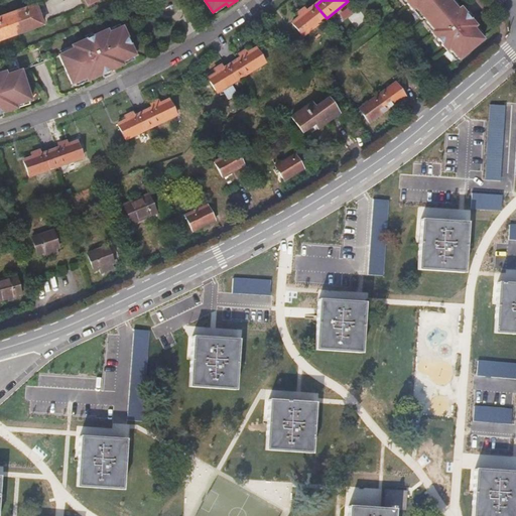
[(399,0),(407,9),(410,6),(429,28),(427,31),(442,48),(445,46),(456,57),(479,37),(469,25),(472,23),(464,14),(456,5),(454,8),(445,0),(399,0)]
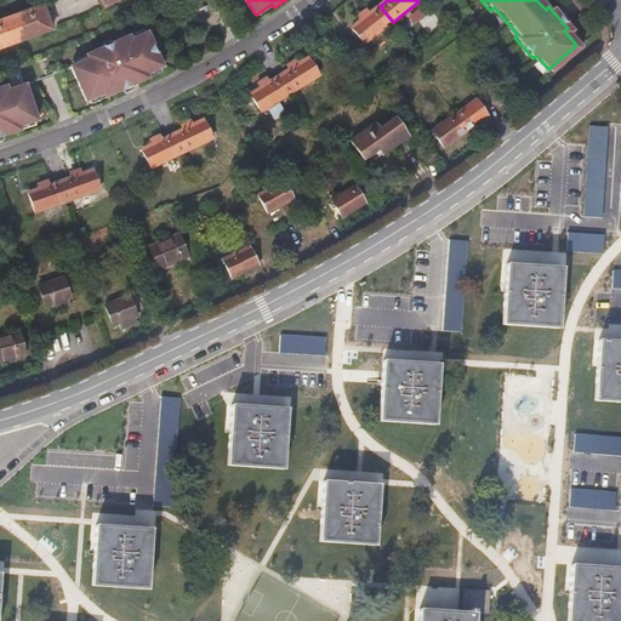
[(12,17),(22,41),(52,30),(43,6),(28,11),(12,17)]
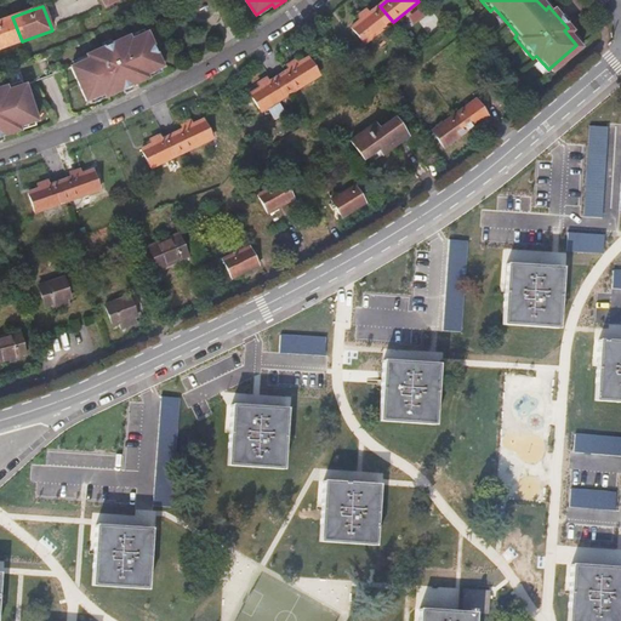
[(393,22),(380,6),(370,13),(368,10),(363,13),(359,17),(362,21),(352,28),(365,44),(393,22)]
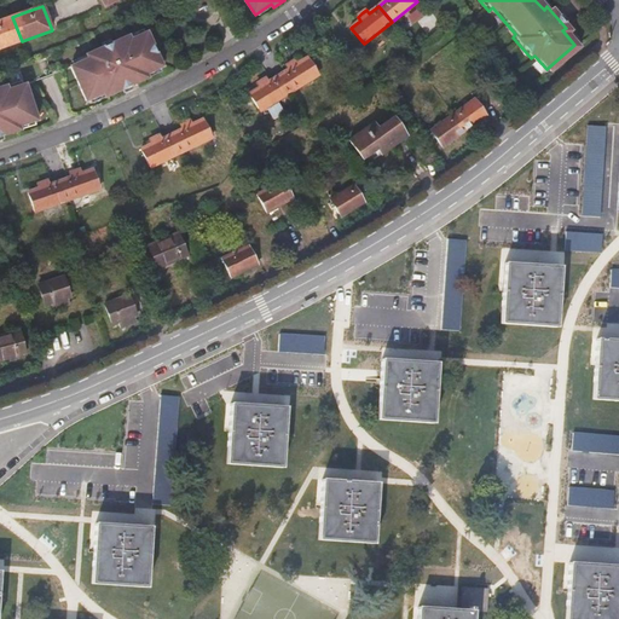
[(0,50),(22,41),(12,17),(0,22),(0,50)]
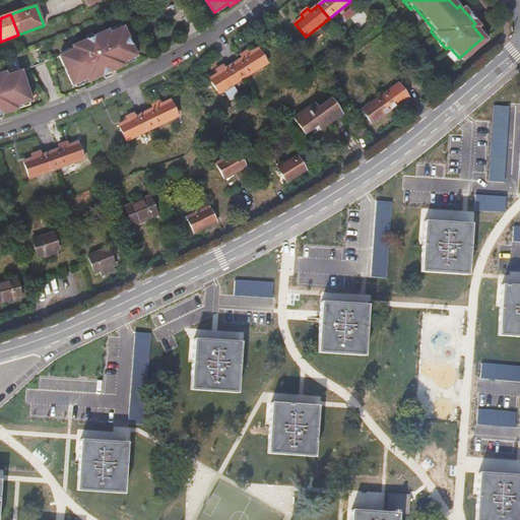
[(87,78),(89,81),(108,73),(124,66),(123,63),(137,57),(124,27),(111,34),(109,30),(74,46),(75,49),(61,55),(73,84),(87,78)]
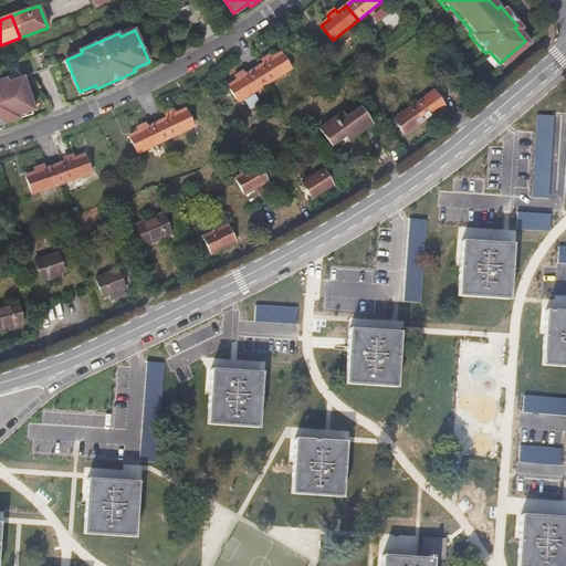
[(255,70),(265,85),(292,69),(281,53),(272,59),(269,55),(265,58),(261,61),(263,64),(255,70)]
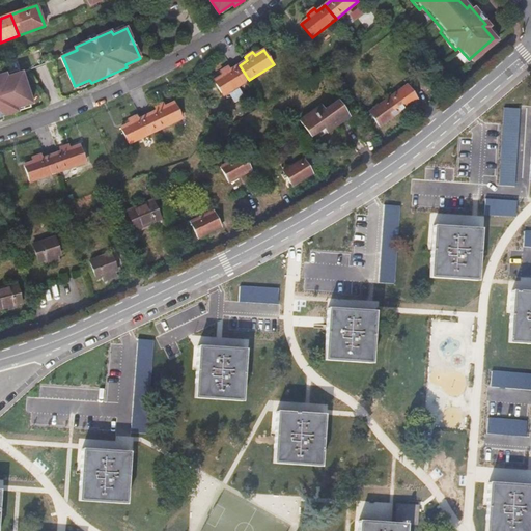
[(249,80),(240,65),(230,71),(228,67),(225,70),(221,72),(223,76),(215,81),(224,95),(249,80)]
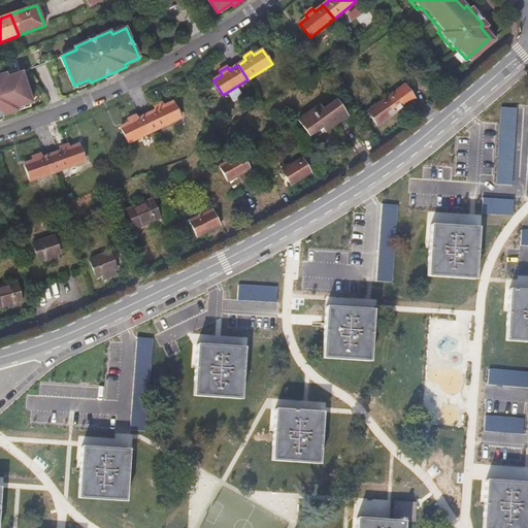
[(0,121),(1,121),(20,116),(19,111),(34,107),(24,73),(8,78),(7,74),(0,76),(0,121)]
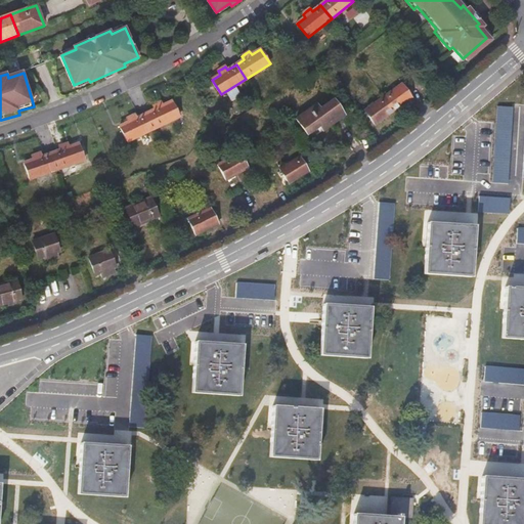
[(412,96),(402,82),(365,108),(375,123),(412,96)]
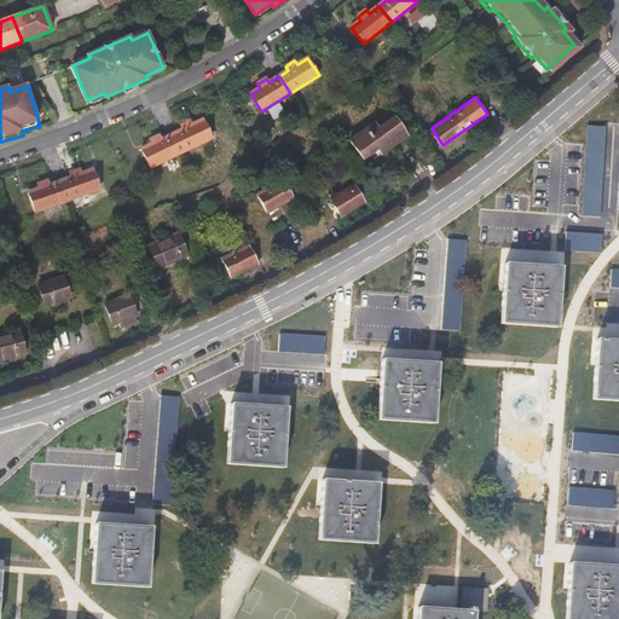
[(382,154),(408,137),(394,117),(377,128),(374,123),(350,139),(362,158),(379,148),(382,154)]
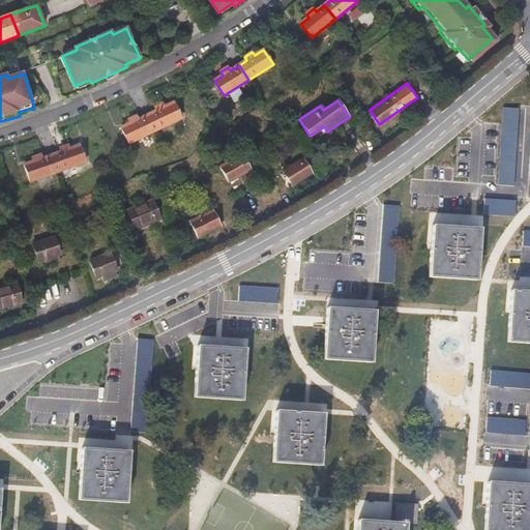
[(157,112),(148,116),(156,131),(183,119),(175,104),(166,108),(164,104),(159,106),(155,108),(157,112)]
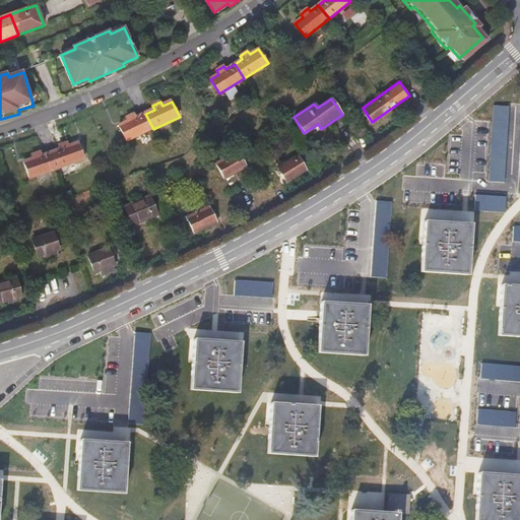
[(510,107),(494,106),(489,182),(505,183),(510,107)]
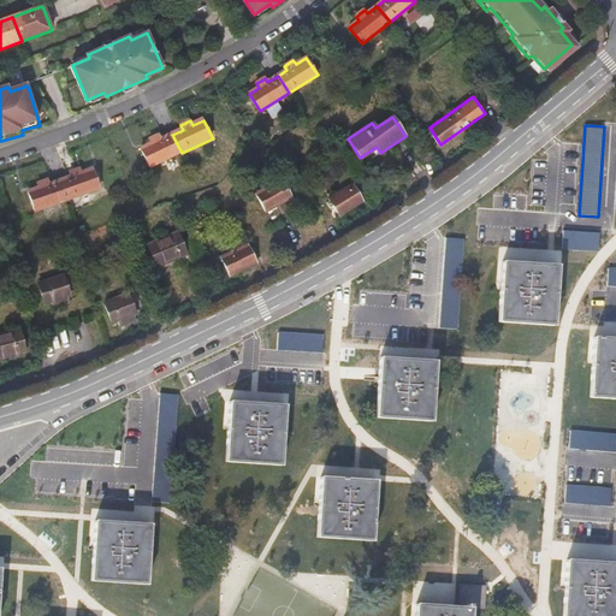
[(152,167),(182,153),(172,135),(163,140),(160,135),(155,137),(150,140),(153,144),(143,149),(152,167)]
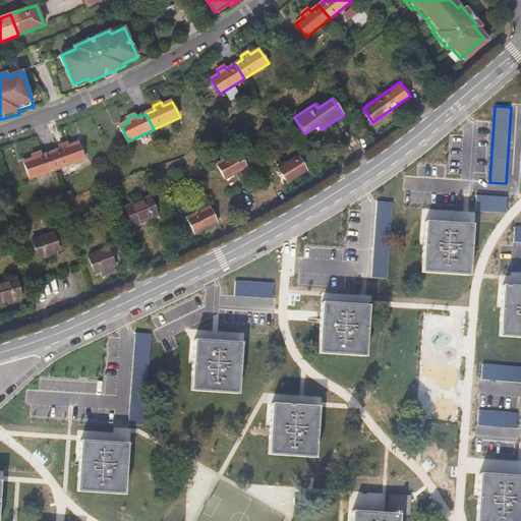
[(59,150),(51,153),(57,170),(84,160),(78,143),(68,147),(67,143),(62,146),(58,147),(59,150)]
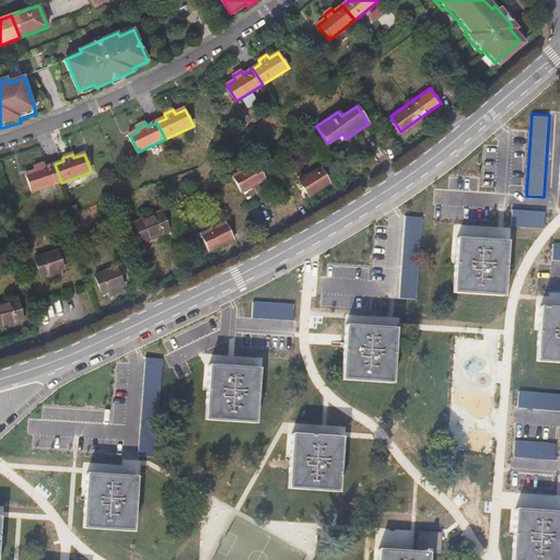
[(241,191),(266,179),(257,163),(233,175),(241,191)]
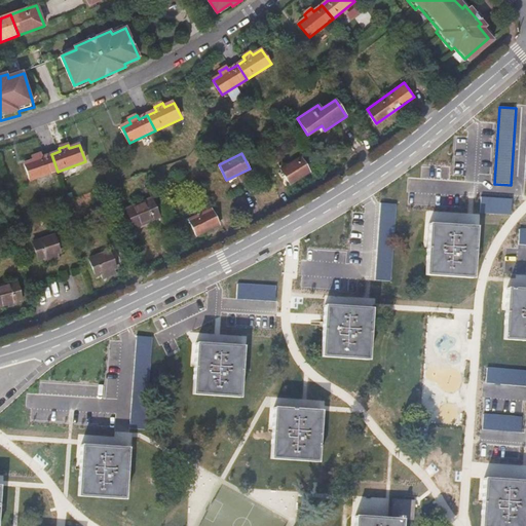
[(31,181),(58,172),(51,154),(42,158),(40,154),(36,155),(32,157),(33,161),(25,164),(31,181)]
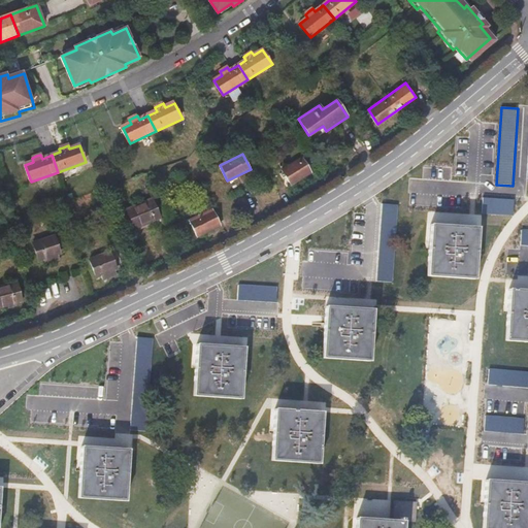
[(301,158),(282,170),(291,185),(310,171),(301,158)]
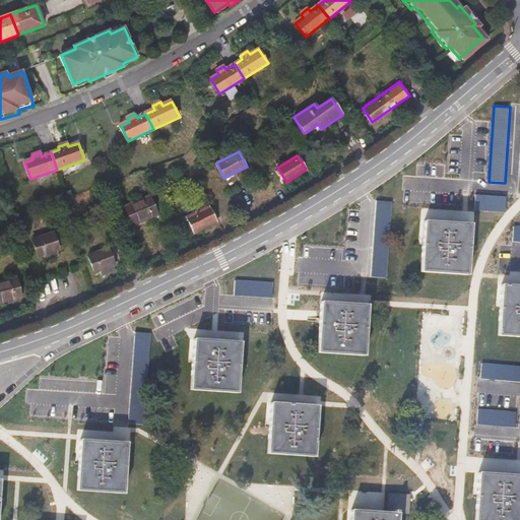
[(150,195),(124,206),(132,225),(158,214),(150,195)]
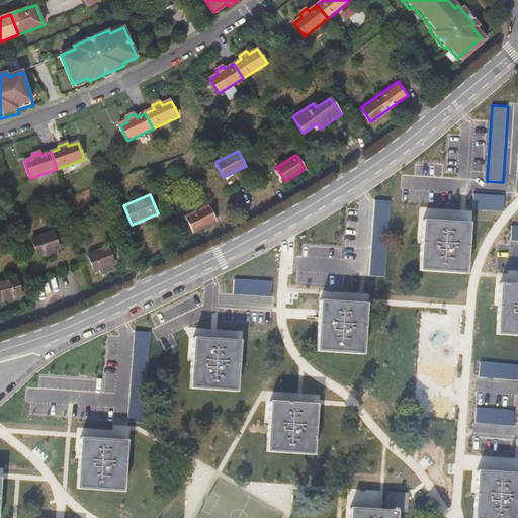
[(503,211),(504,197),(472,195),(472,209),(503,211)]
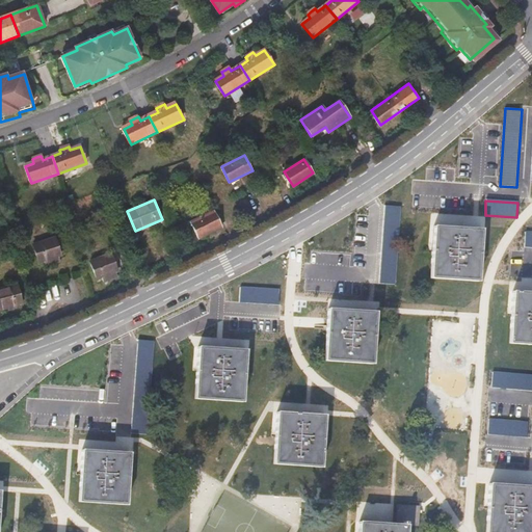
[(402,207),(386,206),(380,284),(397,285),(402,207)]
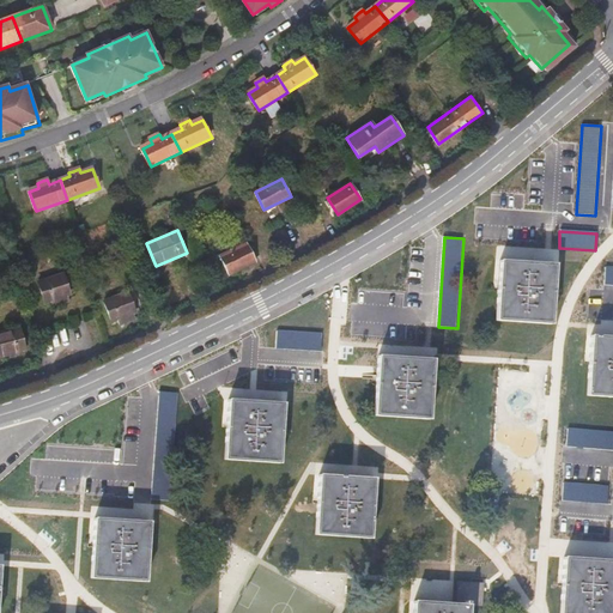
[(247,243),(220,256),(230,274),(256,261),(247,243)]
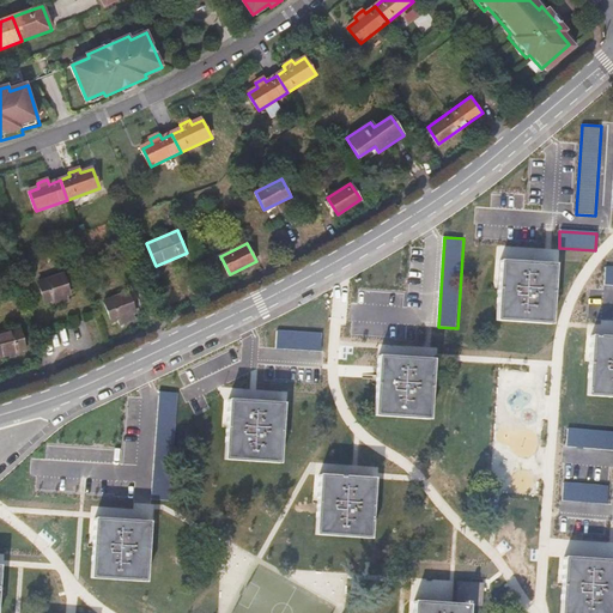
[(552,263),(526,262),(498,261),(495,320),(550,322),(552,263)]
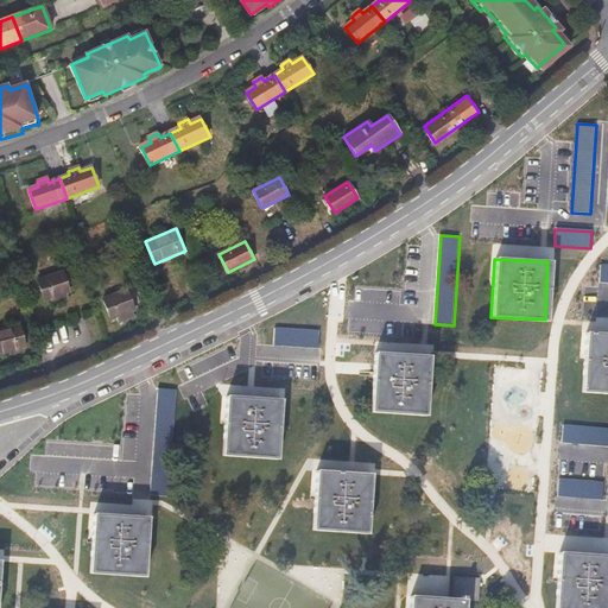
[(52,304),(68,298),(67,292),(69,292),(62,272),(37,282),(45,301),(51,298),(52,304)]
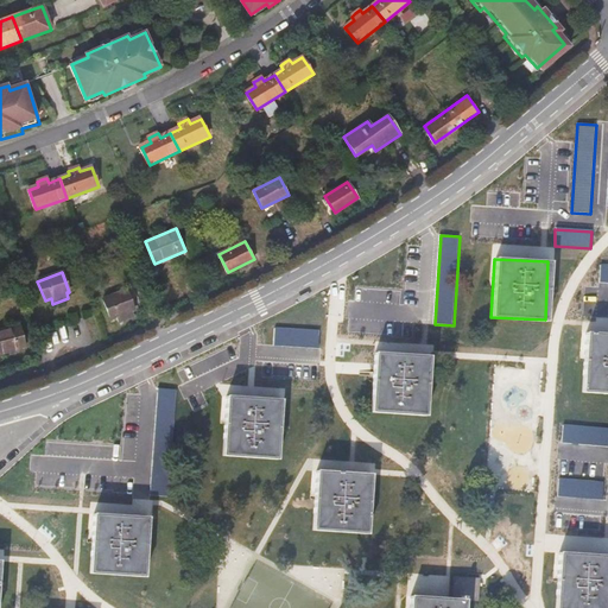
[(118,321),(133,317),(132,311),(135,310),(130,290),(103,297),(109,317),(116,315),(118,321)]
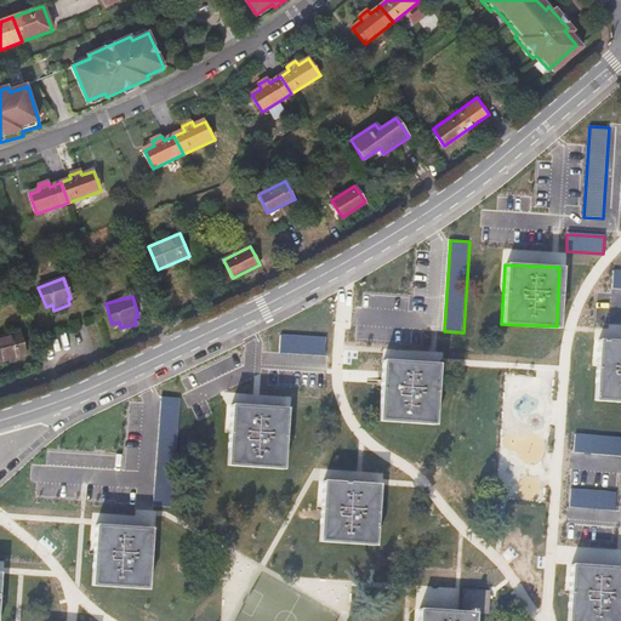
[(21,331),(0,336),(0,362),(27,354),(21,331)]
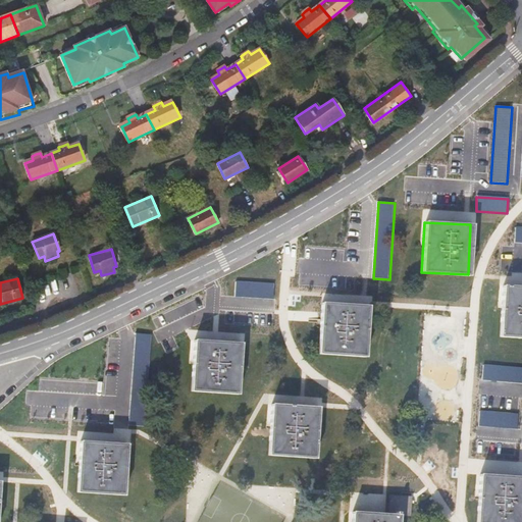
[(275,283),(236,281),(235,297),(274,299),(275,283)]
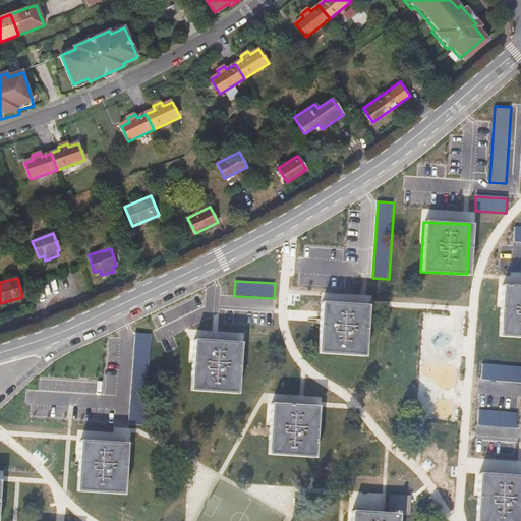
[(520,286),(502,285),(498,334),(520,335),(520,286)]
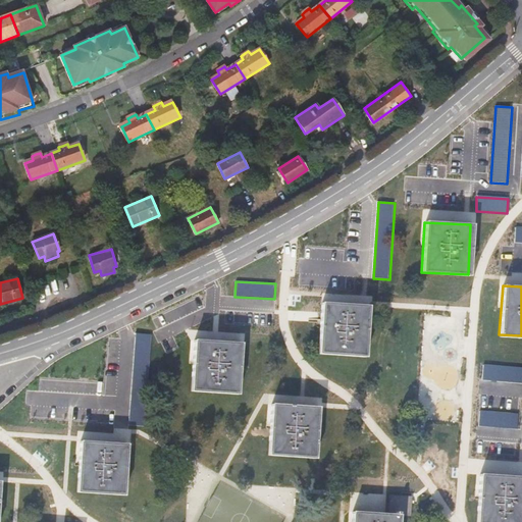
[(366,306),(337,304),(321,303),(318,353),(364,356),(366,306)]
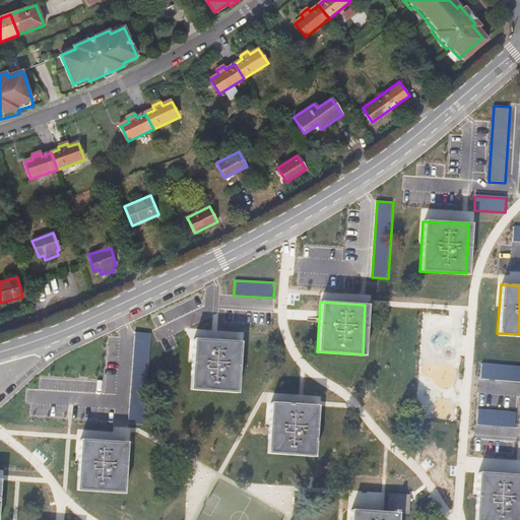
[(135,334),(129,419),(143,420),(149,335),(135,334)]
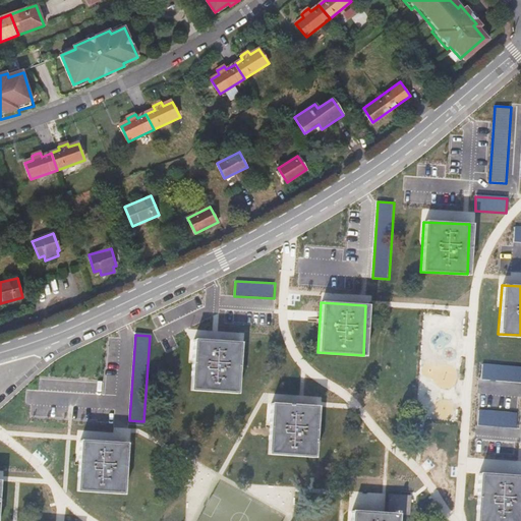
[(239,344),(208,342),(193,341),(190,391),(236,394),(239,344)]
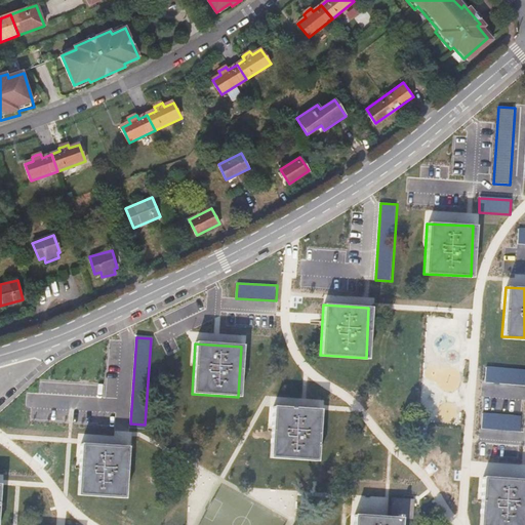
[(524,386),(524,370),(487,367),(485,382),(524,386)]
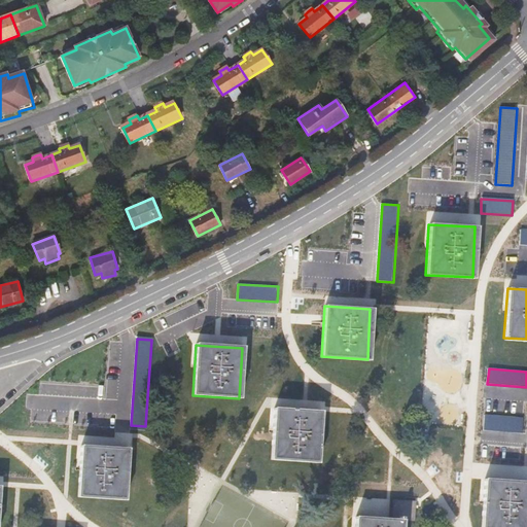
[(322,412),(294,411),(276,409),(272,458),(319,461),(322,412)]
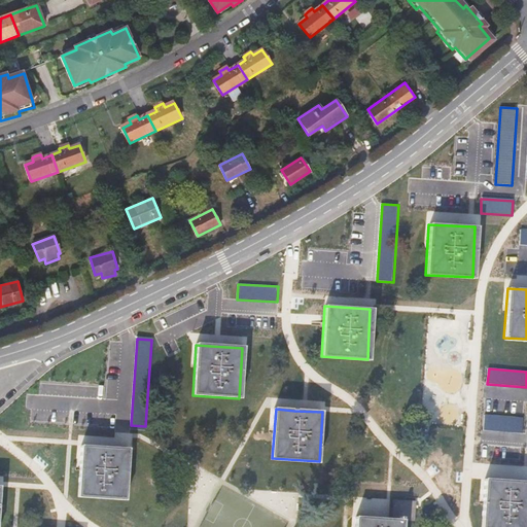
[(523,433),(524,417),(484,415),(483,430),(523,433)]
